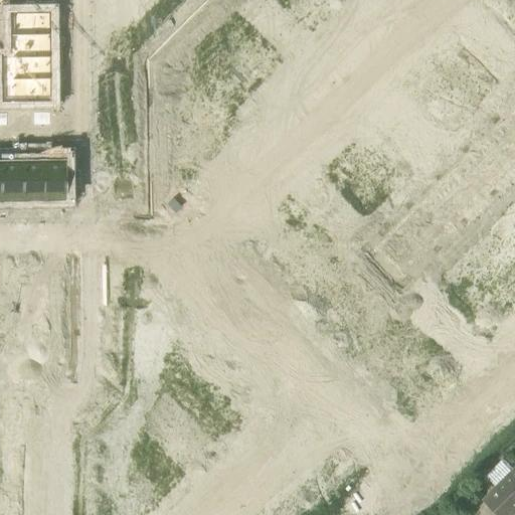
[(49,12),(9,13),(9,36),(49,35),(49,12)]
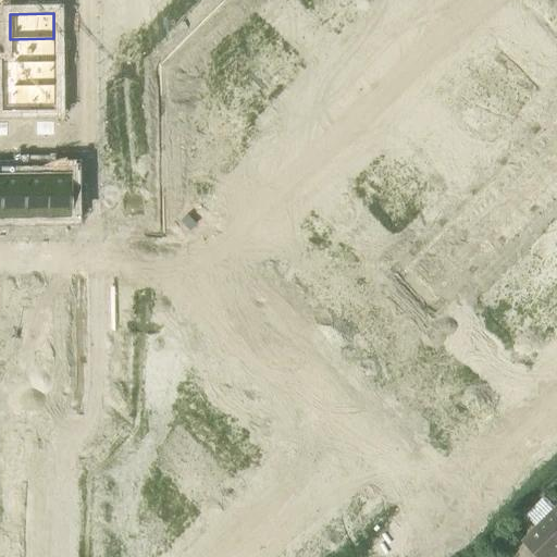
[(486,25),(481,31),(490,40),(496,34),(486,25)]
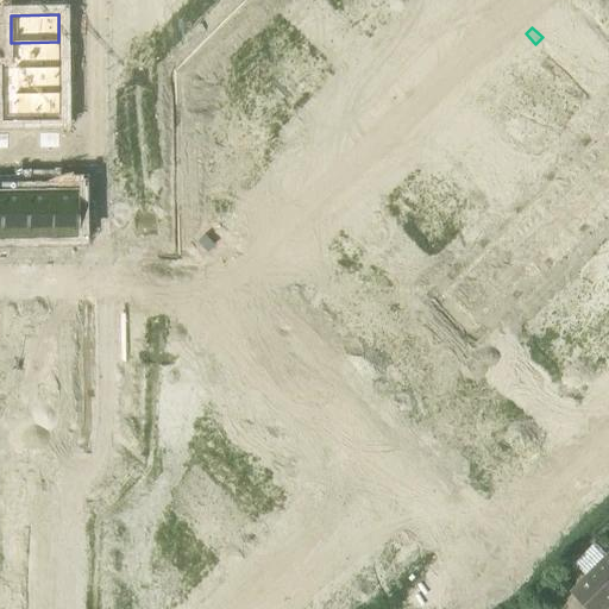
[(608,31),(592,49),(608,66),(608,31)]
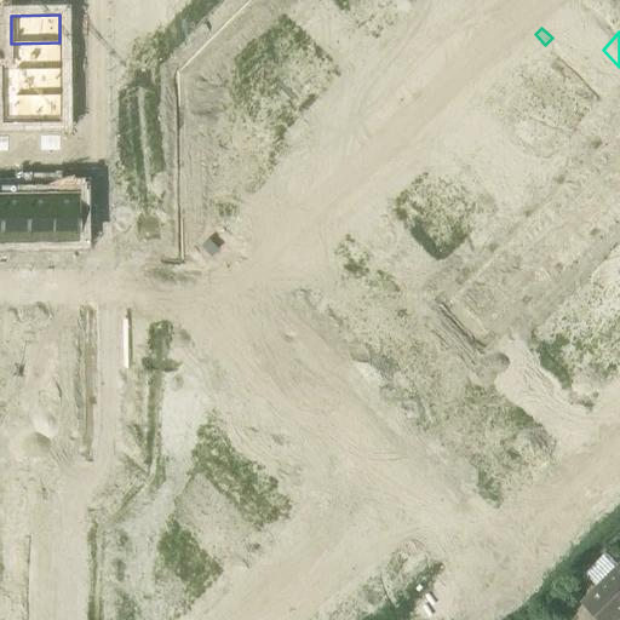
[(251,39),(229,61),(251,84),(241,95),(256,110),(290,78),(251,39)]
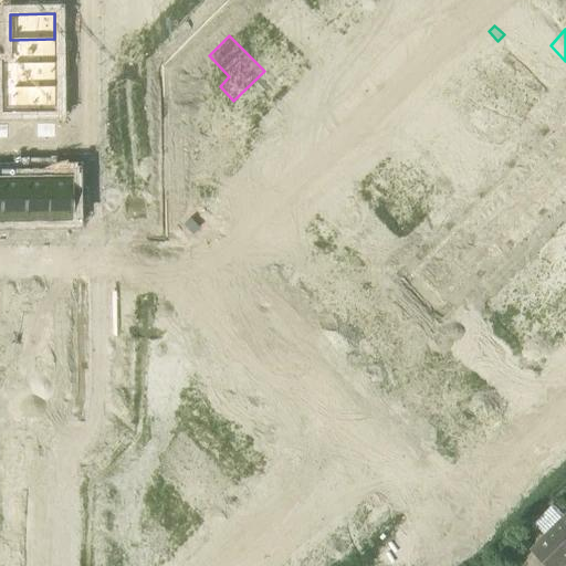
[(54,39),(10,40),(10,63),(54,63),(54,39)]
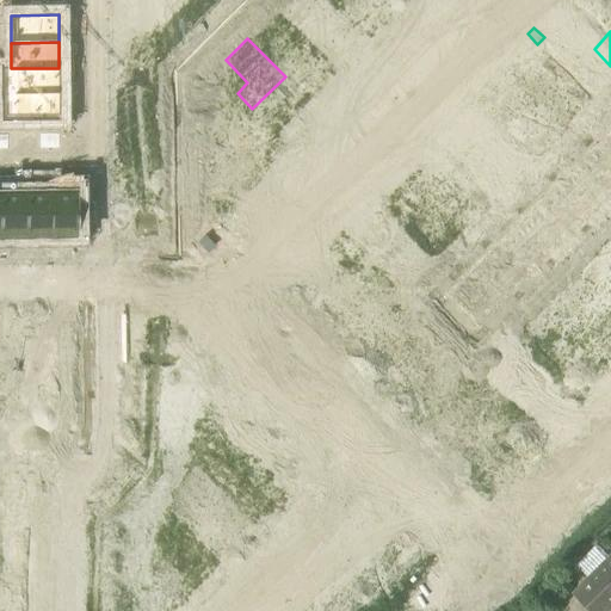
[(516,45),(508,53),(519,62),(525,56),(516,45)]
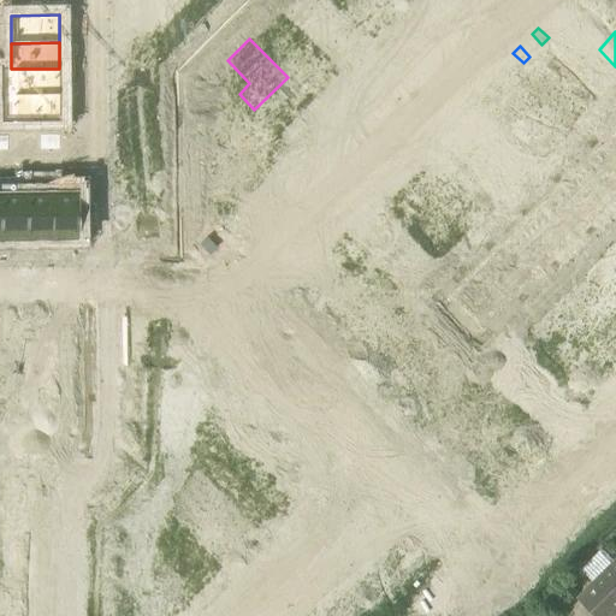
[(513,53),(507,59),(516,70),(523,63),(513,53)]
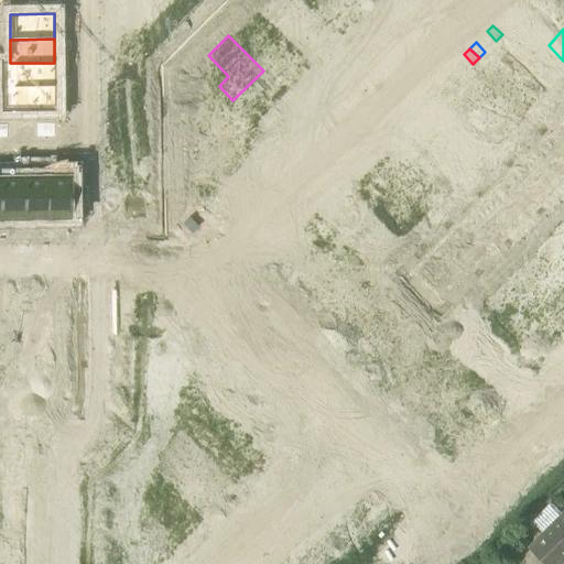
[(54,63),(10,63),(10,87),(54,86),(54,63)]
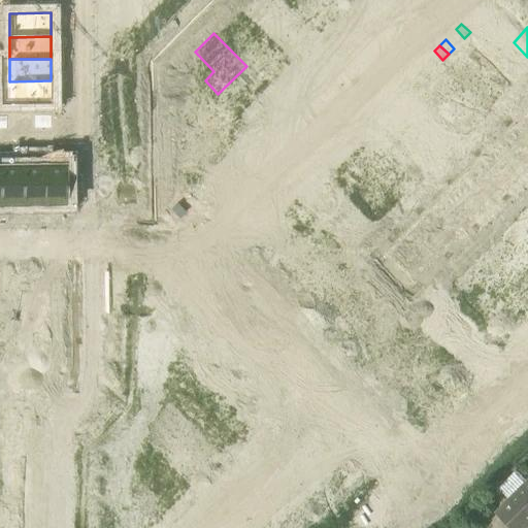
[(491,65),(474,80),(503,109),(519,94),(491,65)]
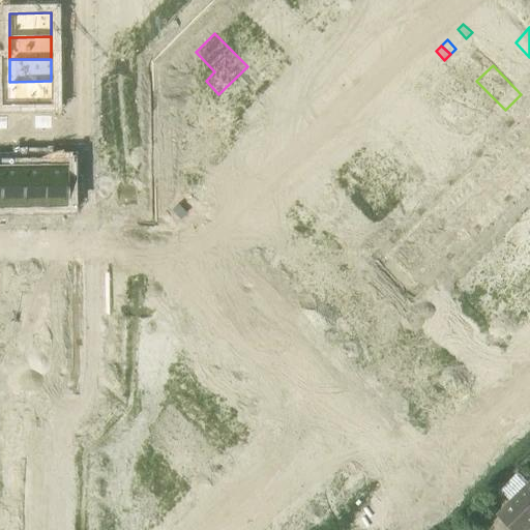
[(415,71),(409,77),(418,86),(424,80),(415,71)]
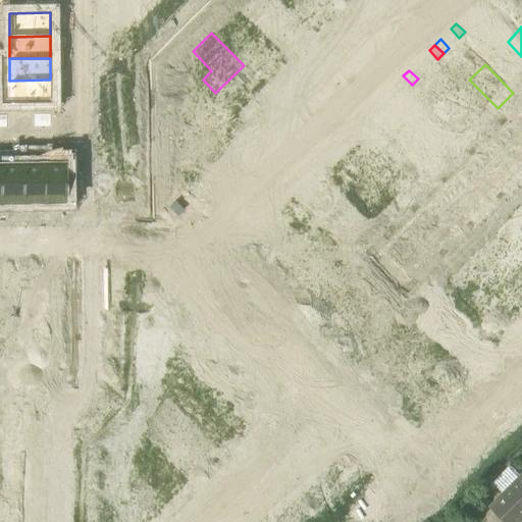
[(403,75),(398,82),(406,90),(412,85),(403,75)]
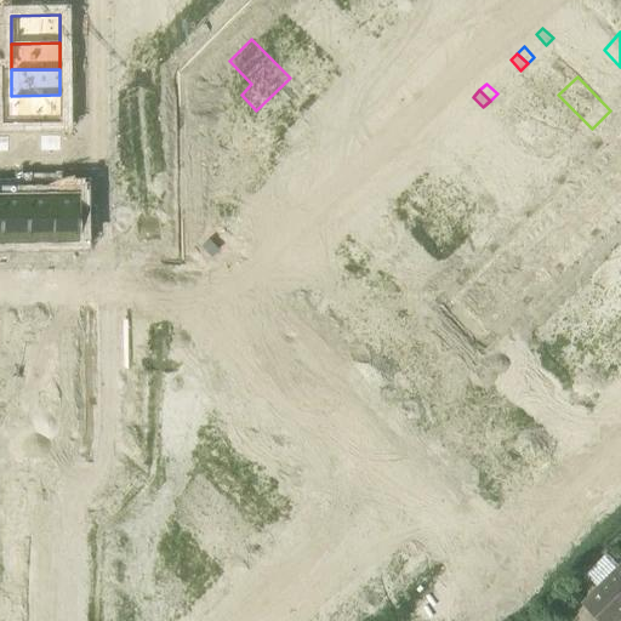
[(60,95),(11,96),(12,124),(61,123),(60,95)]
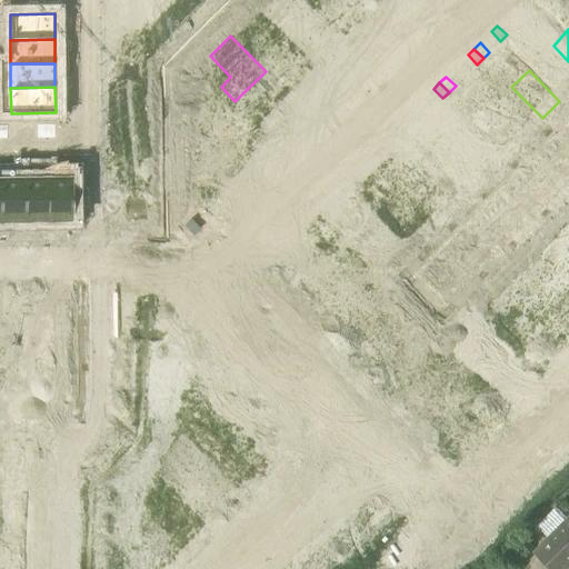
[(511,87),(495,103),(526,135),(542,118),(511,87)]
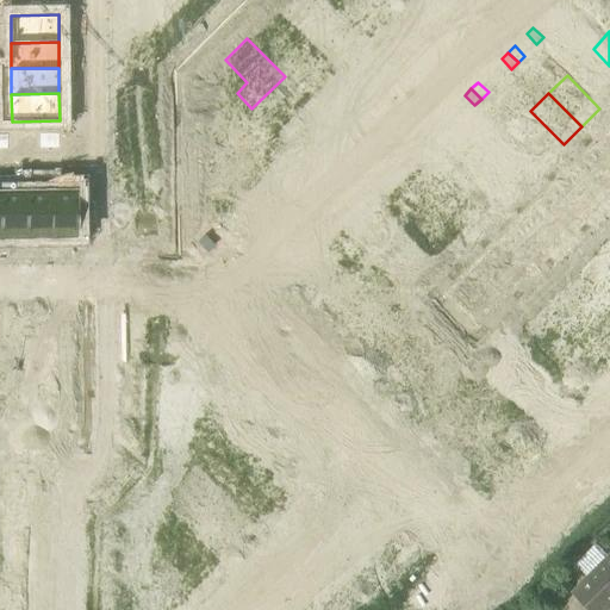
[(530,111),(512,129),(545,163),(564,144),(530,111)]
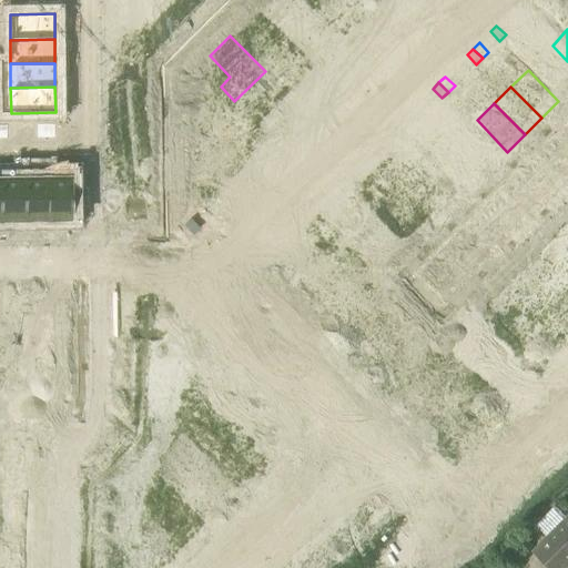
[(477,120),(458,138),(489,170),(507,152),(477,120)]
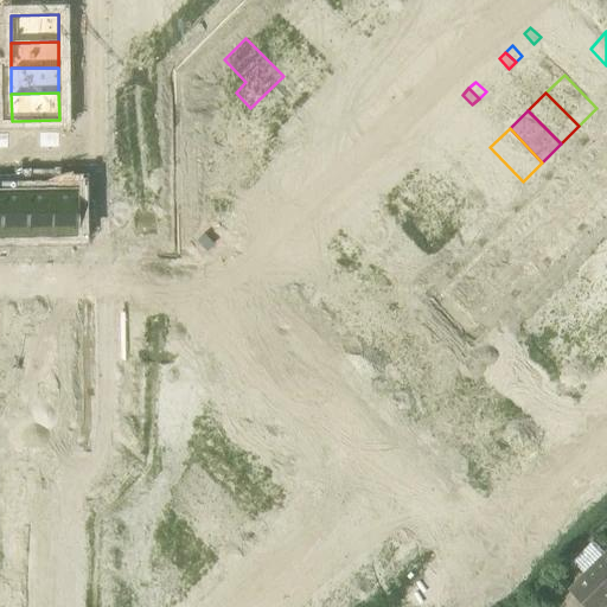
[(238,131),(199,132),(199,181),(240,180),(238,131)]
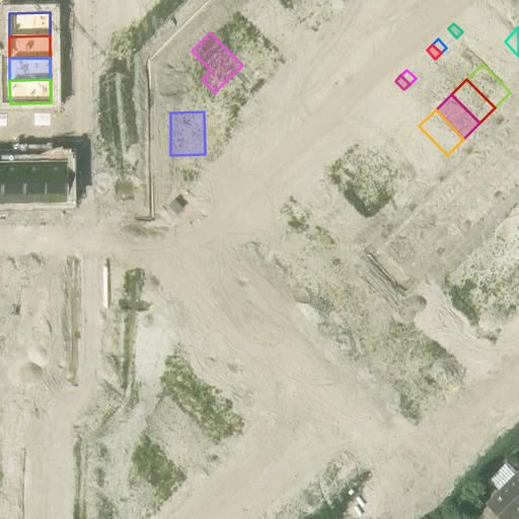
[(42,114),(33,114),(33,126),(42,126),(42,114)]
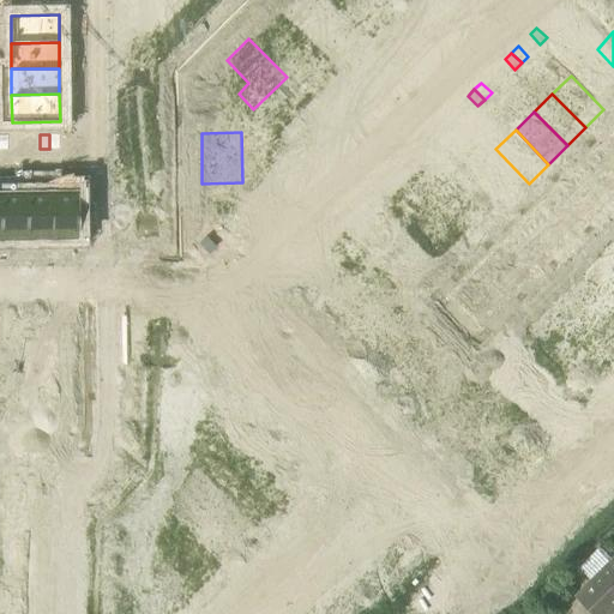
[(59,134),(49,134),(49,149),(59,149),(59,134)]
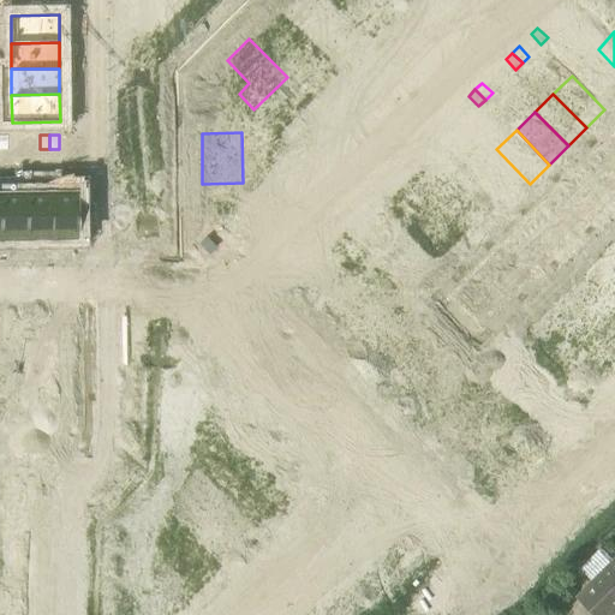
[(424,139),(417,147),(428,156),(434,150),(424,139)]
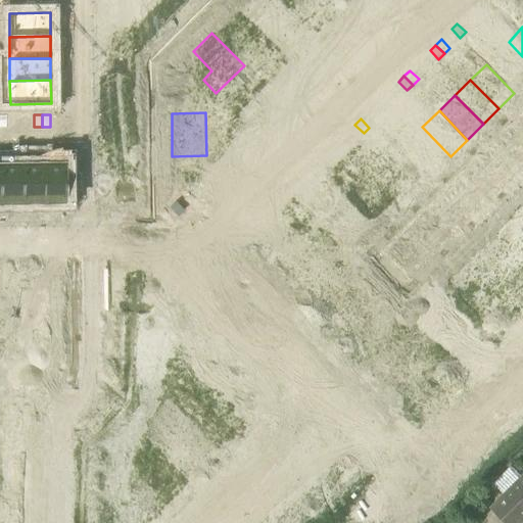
[(232,124),(223,132),(232,141),(240,132),(232,124)]
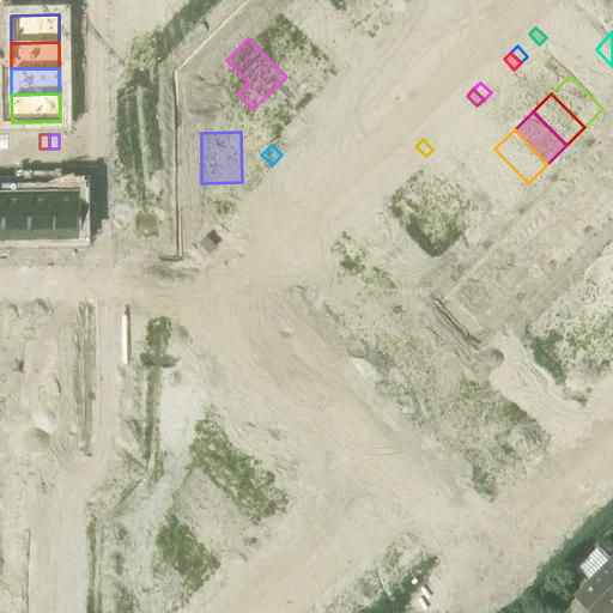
[(416,146),(410,152),(419,163),(426,156),(416,146)]
